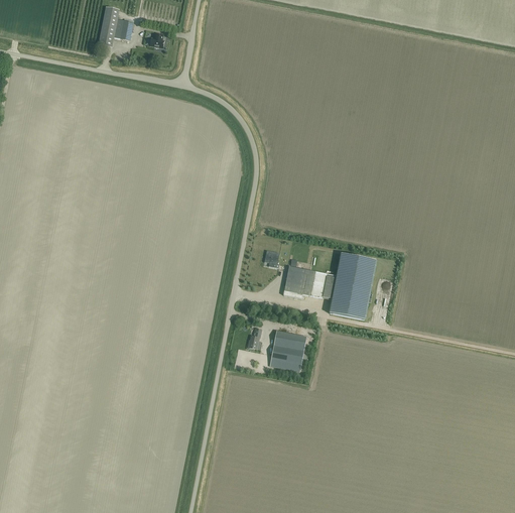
[(113,36),(116,18),(118,8),(105,5),(98,43),(111,46),(113,36)]
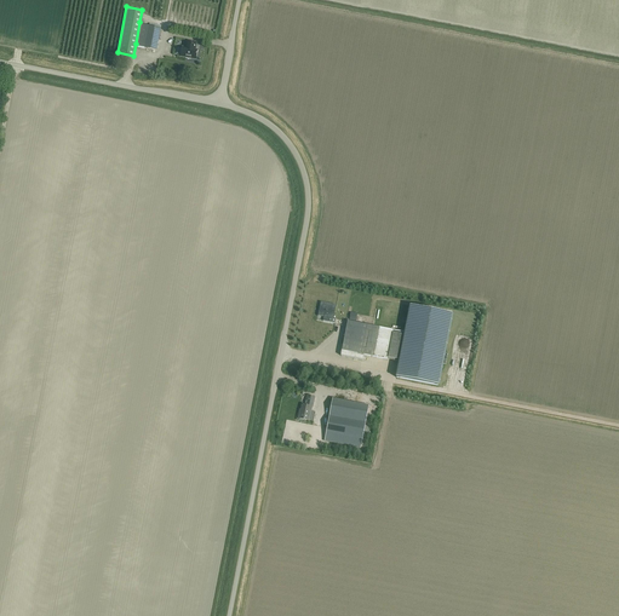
[(160,26),(139,22),(136,44),(155,47),(160,26)]
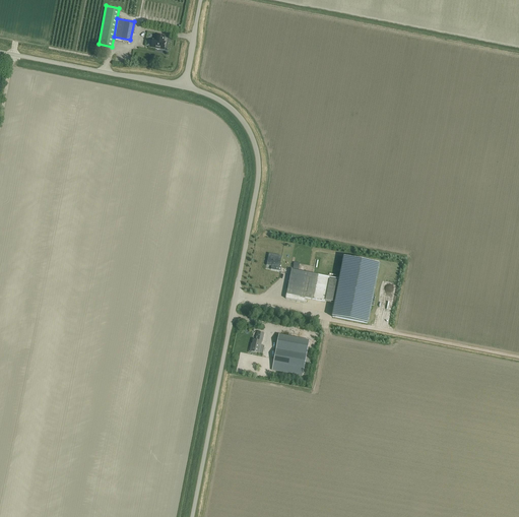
[(151,38),(150,44),(154,45),(154,46),(158,47),(159,46),(164,47),(165,40),(163,40),(164,34),(156,31),(155,38),(151,38)]
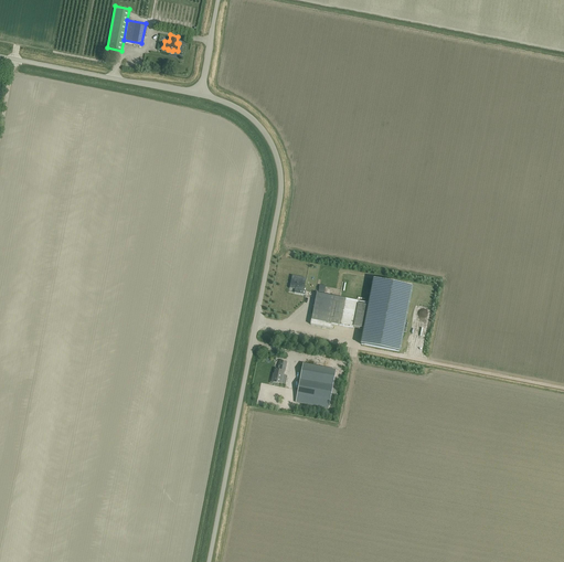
[(304,292),(305,288),(302,287),(305,275),(291,273),(288,285),(294,286),(293,289),(304,292)]
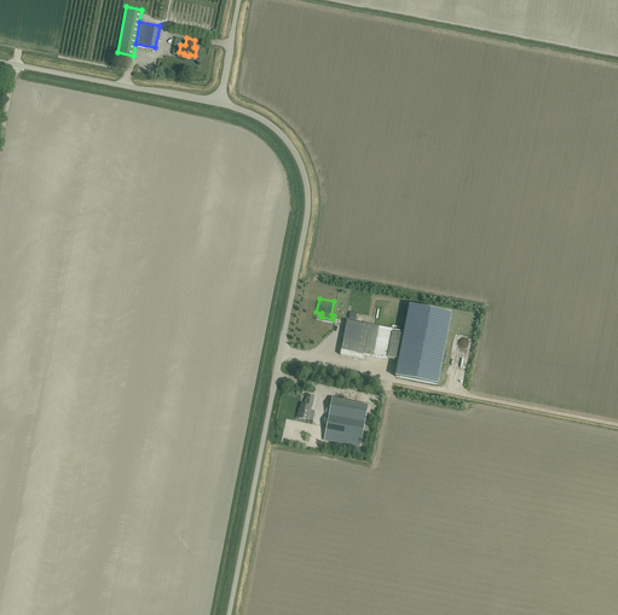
[(365,321),(347,318),(346,318),(339,352),(362,357),(363,352),(386,355),(386,354),(398,357),(394,373),(435,382),(450,311),(409,302),(403,329),(365,321)]
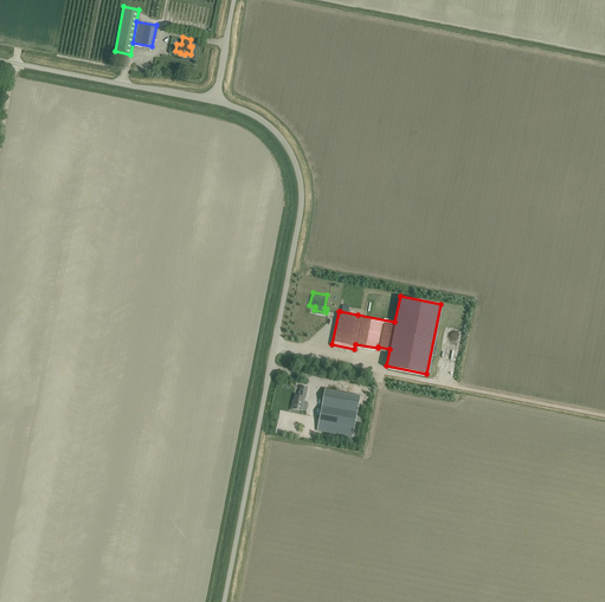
[(304,395),(307,386),(300,383),(297,394),(295,393),(293,400),(290,406),(301,408),(304,395)]
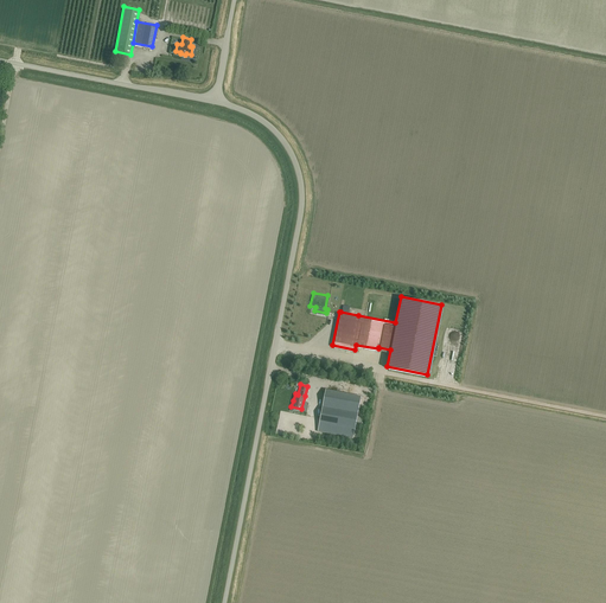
[(359,393),(325,387),(321,404),(357,411),(359,393)]
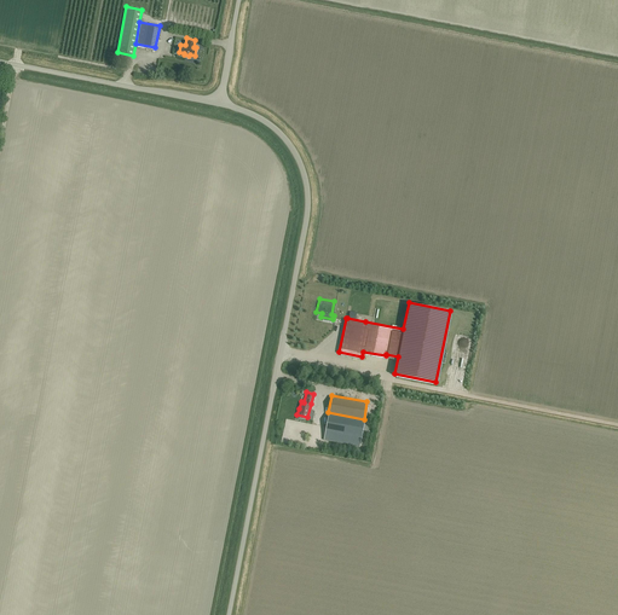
[(364,419),(328,412),(324,429),(361,436),(364,419)]
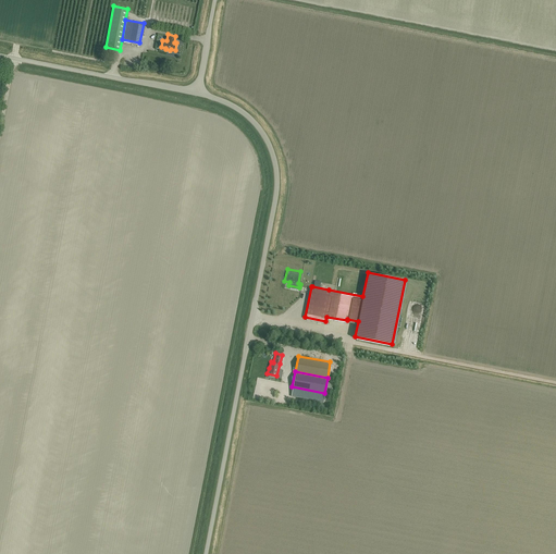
[(292,386),(291,394),(323,399),(324,393),(292,386)]
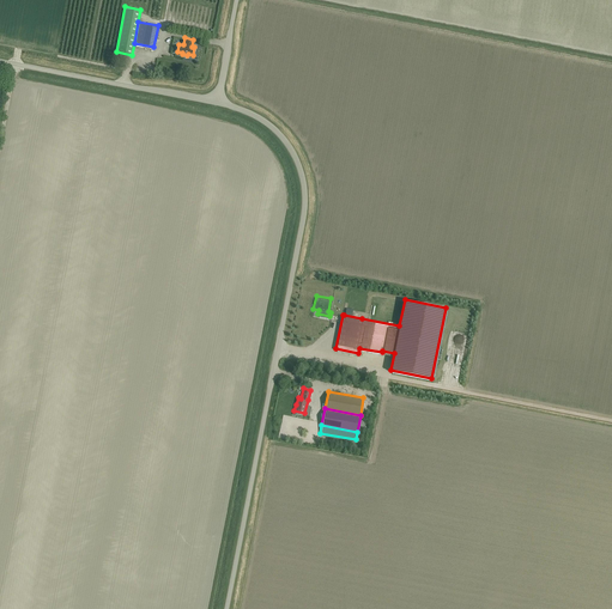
All buildings are outlined.
